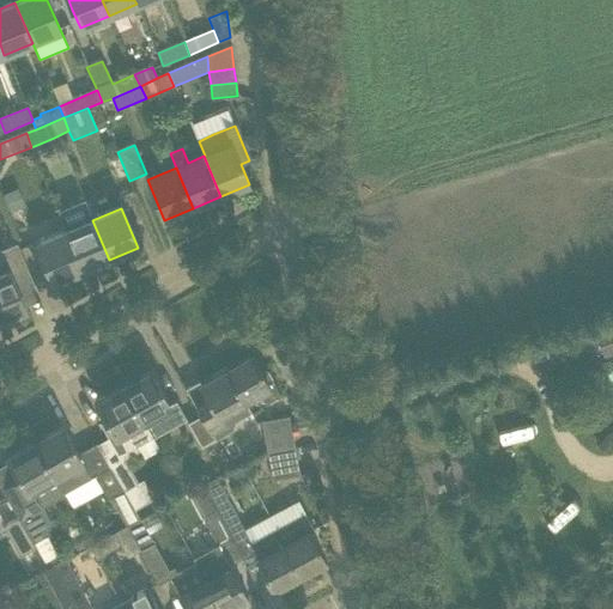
[(82,270),(109,260),(92,220),(65,231),(82,270)]
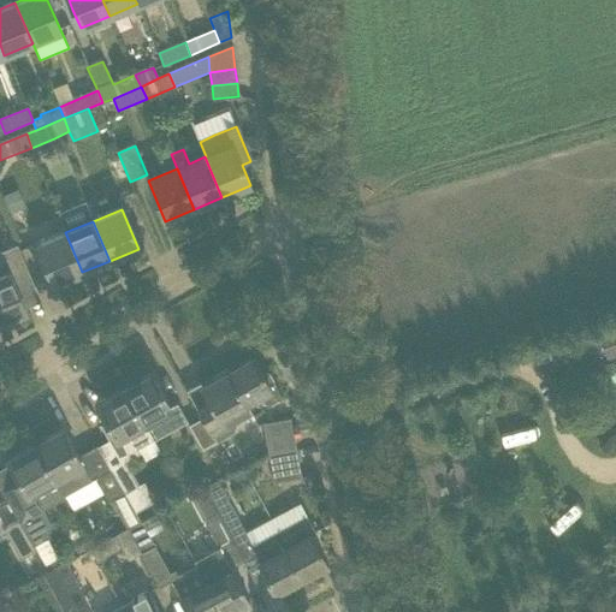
[(82,272),(65,232),(36,244),(53,284),(82,272)]
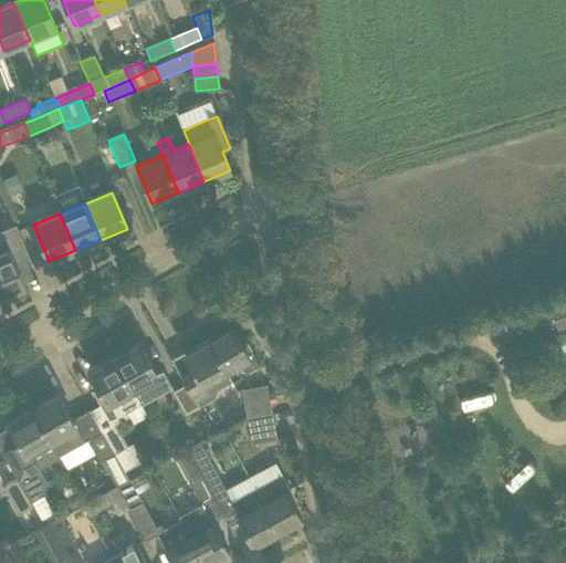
[(0,296),(24,287),(14,264),(29,259),(16,226),(0,231),(8,250),(0,253),(0,296)]
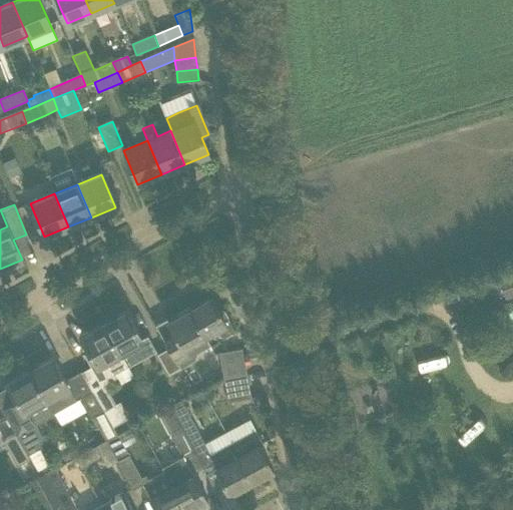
[(512,295),(512,276),(500,281),(505,298),(512,295)]
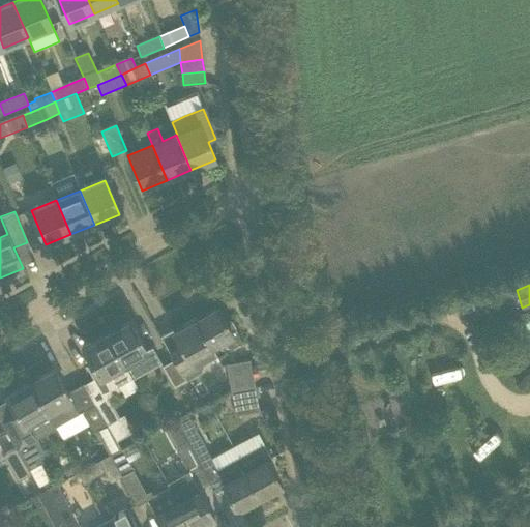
[(196,321),(210,346),(223,339),(229,350),(242,343),(230,320),(226,322),(217,309),(216,309),(217,310),(196,321)]
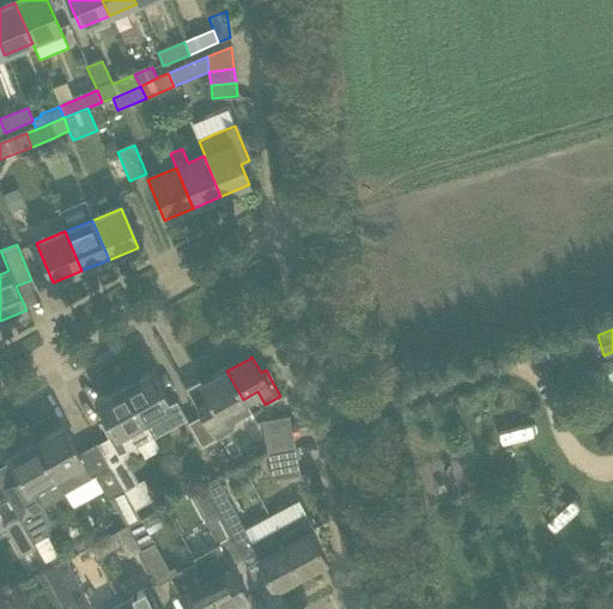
[(214,409),(201,416),(214,440),(232,432),(235,422),(250,414),(243,400),(226,371),(202,385),(202,384),(200,385),(214,409)]
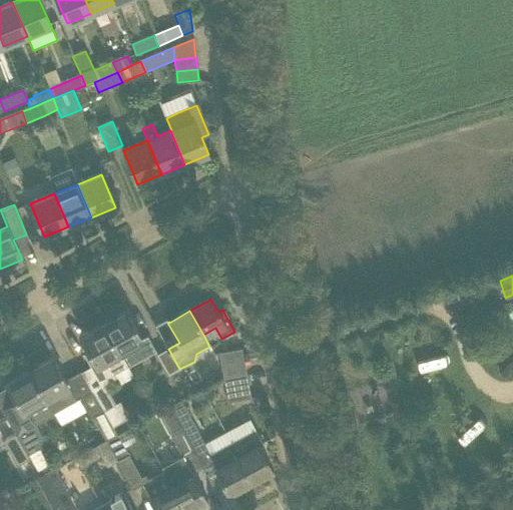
[(117,317),(104,325),(127,367),(155,351),(147,337),(141,340),(125,312),(124,313),(125,314),(119,318),(118,316),(117,317)]
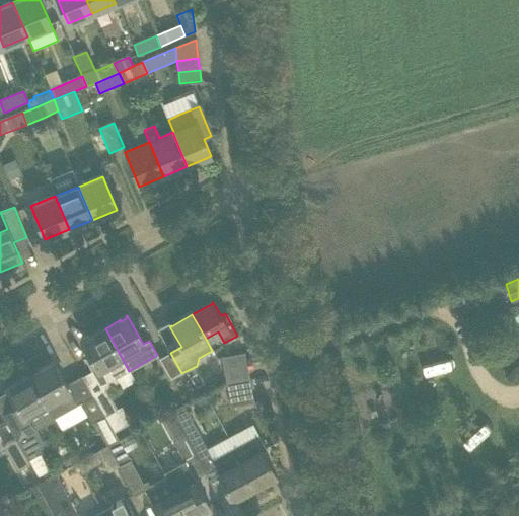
[(129,371),(105,328),(91,337),(91,336),(89,337),(90,338),(84,342),(83,340),(82,341),(91,357),(86,360),(101,387),(129,371)]
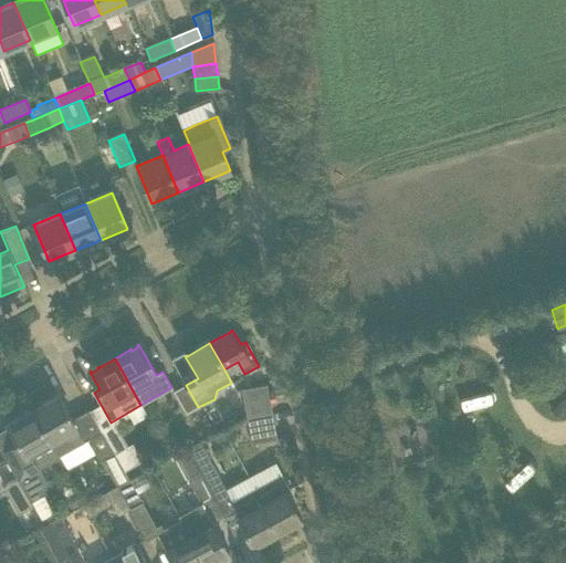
[(174,393),(186,416),(199,408),(198,407),(186,385),(174,393)]
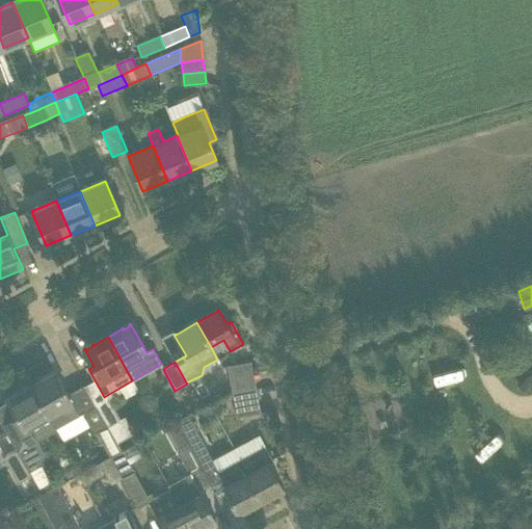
[(230,381),(254,377),(250,363),(227,367),(230,381)]
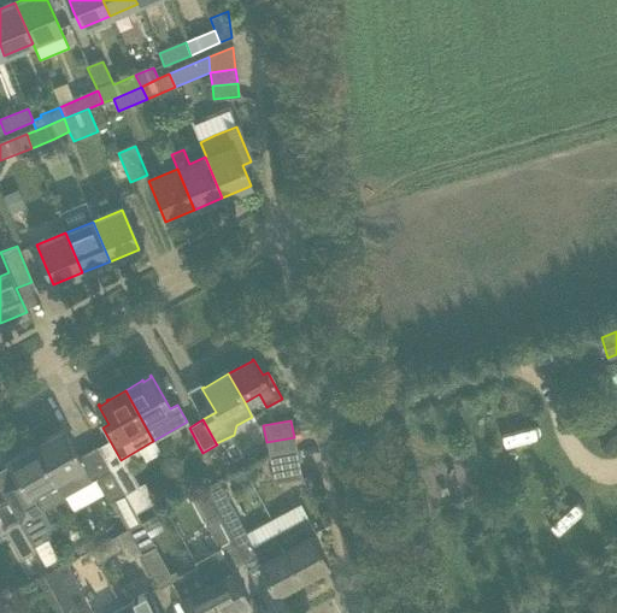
[(36,447),(64,496),(92,482),(83,466),(63,430),(60,431),(62,431),(46,441),(45,440),(43,441),(45,442),(36,447)]
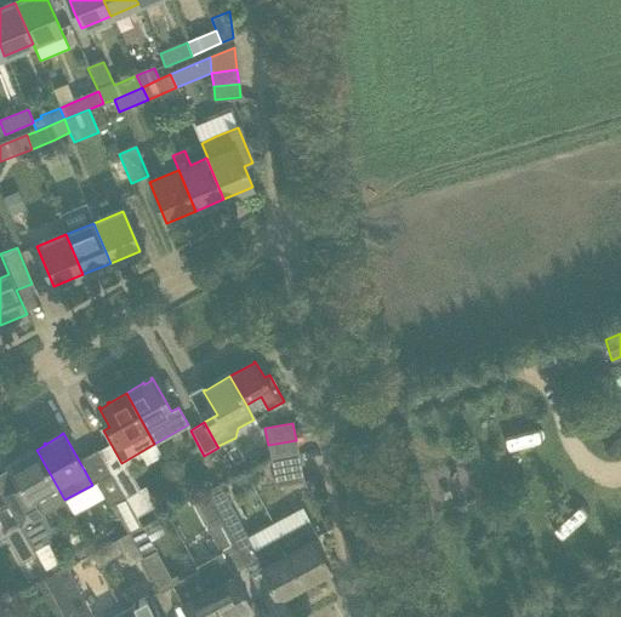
[(268,445),(271,461),(298,455),(296,440),(268,445)]
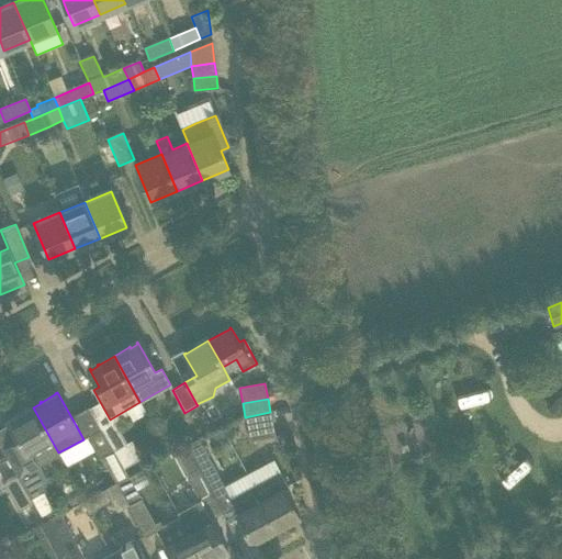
[(1,449),(18,478),(32,499),(44,492),(47,481),(38,467),(59,455),(58,453),(33,407),(25,412),(24,411),(23,412),(9,420),(8,421),(19,439),(1,449)]
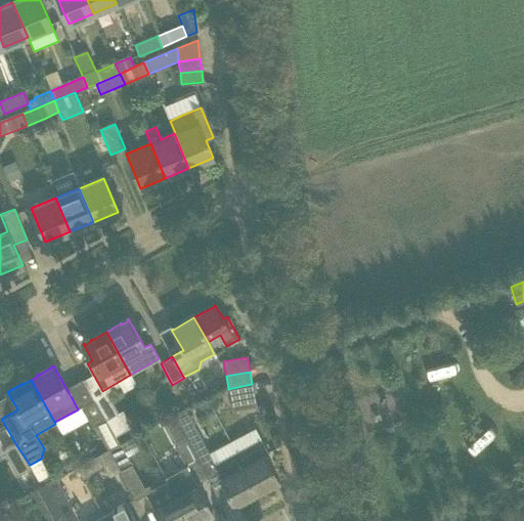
[(232,411),(256,407),(252,384),(228,389),(232,411)]
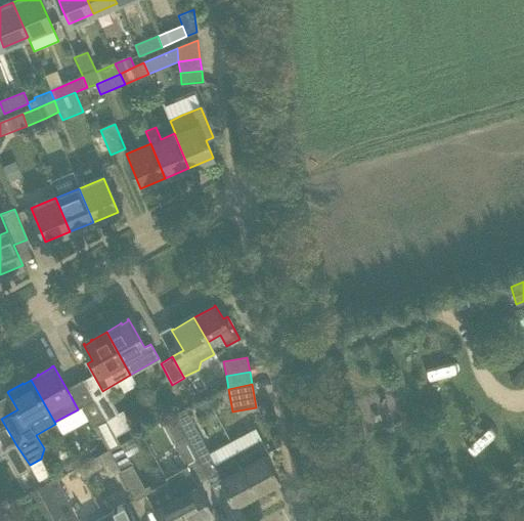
[(94,400),(106,421),(117,415),(105,394),(94,400)]
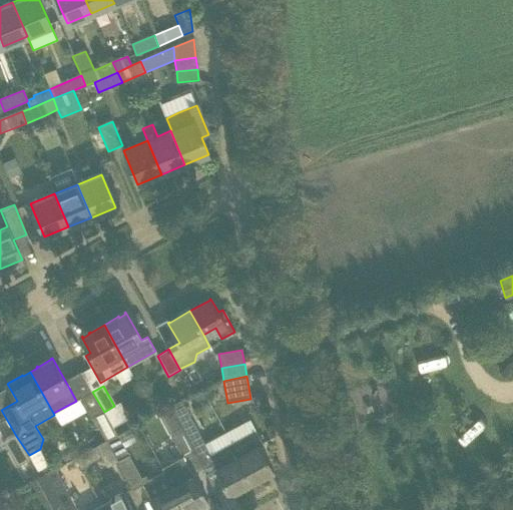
[(104,412),(92,392),(79,400),(91,420),(104,412)]
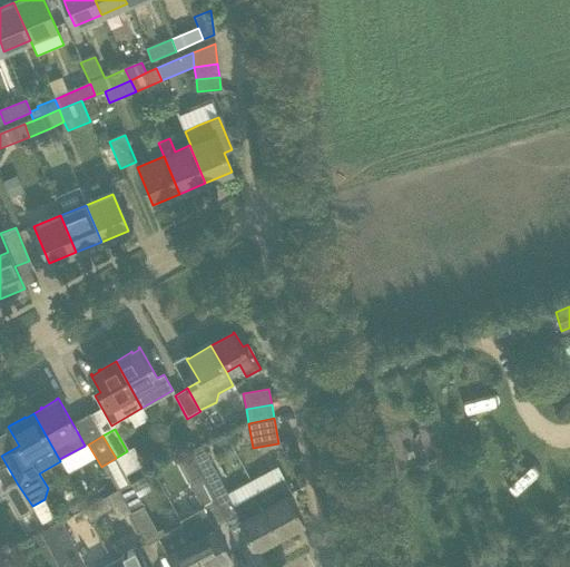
[(255,548),(278,536),(256,494),(232,507),(199,448),(188,453),(224,519),(225,521),(236,515),(254,549),(255,548)]
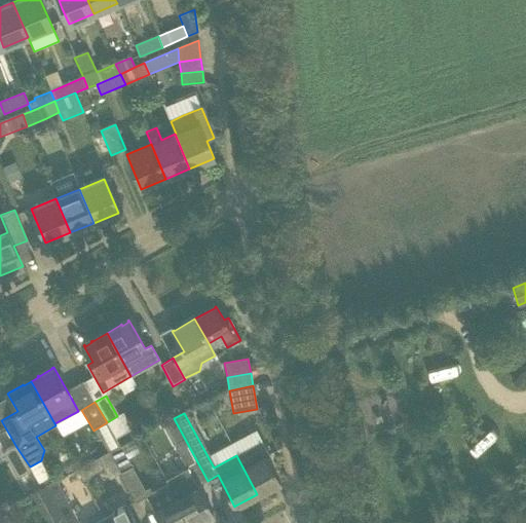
[(165,480),(167,484),(188,522),(196,522),(212,514),(212,515),(213,514),(196,484),(207,479),(174,418),(162,424),(186,469),(165,480)]
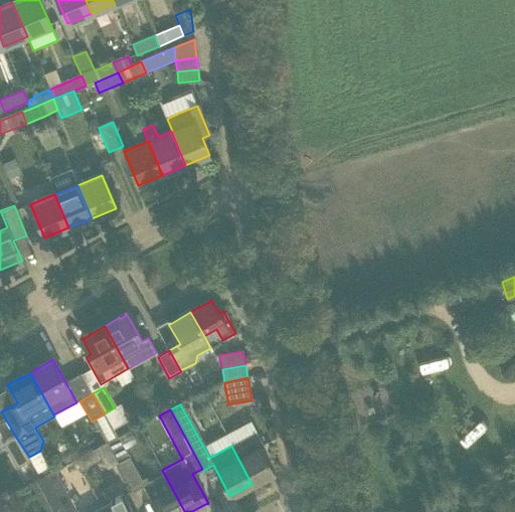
[(256,433),(231,446),(251,484),(272,473),(273,473),(274,473),(260,448),(264,446),(256,433)]
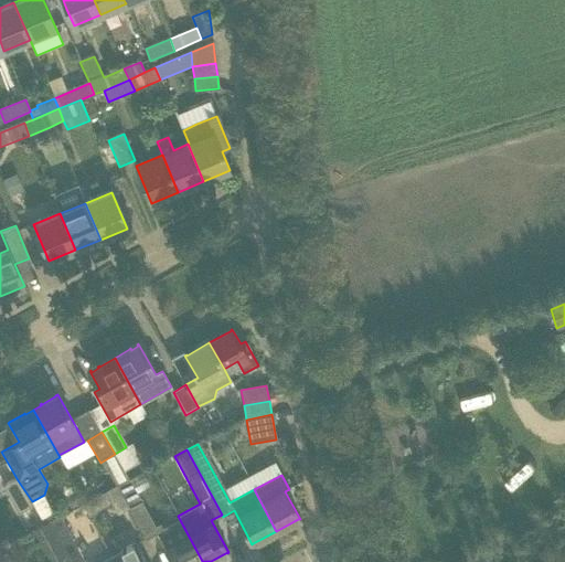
[(130,479),(117,487),(129,509),(142,501),(130,479)]
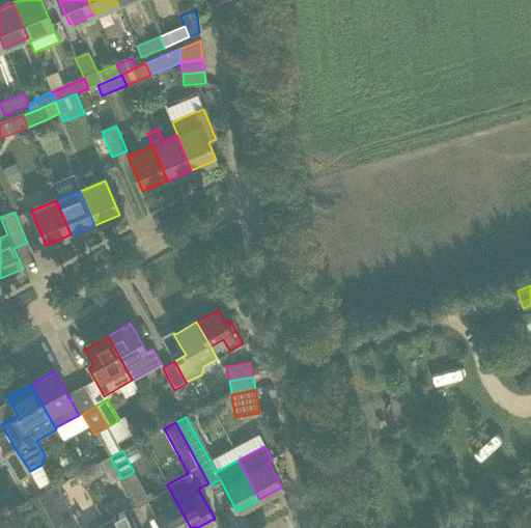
[(18,478),(30,471),(17,451),(6,457),(18,478)]
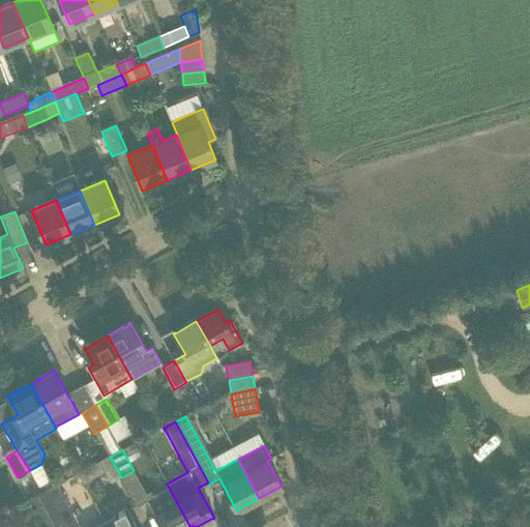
[(121,477),(110,457),(78,473),(83,484),(105,472),(110,484),(121,477)]
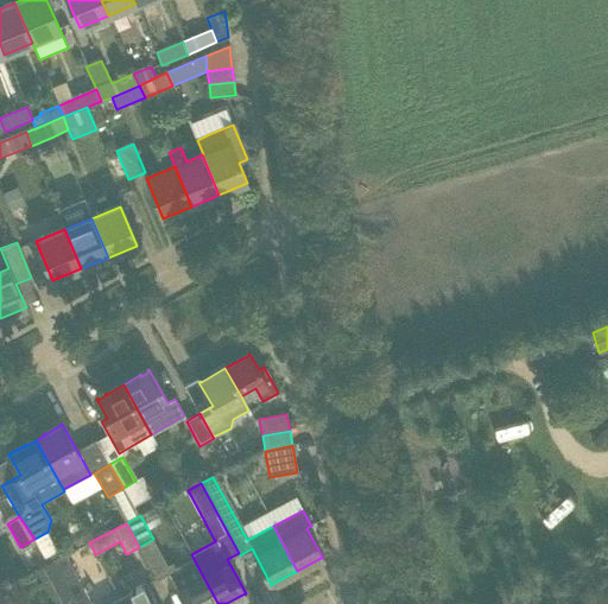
[(63,555),(50,563),(70,598),(83,591),(63,555)]
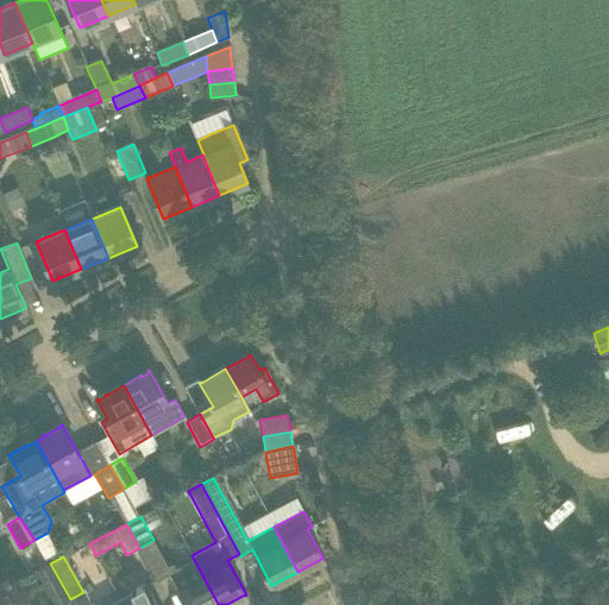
[(218,604),(194,560),(168,574),(184,604),(218,604)]
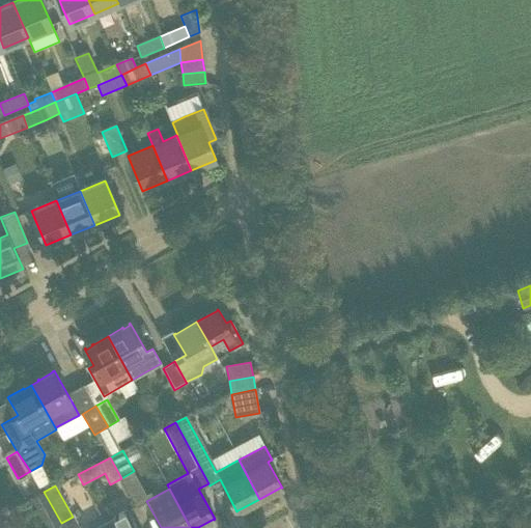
[(54,527),(61,523),(44,492),(32,499),(49,527),(54,527)]
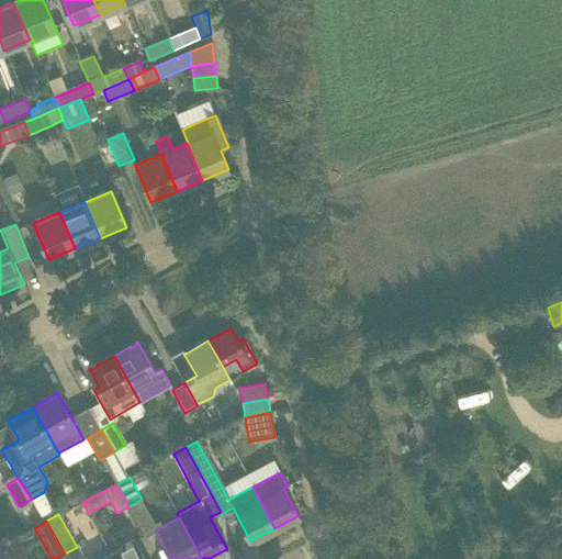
[(133,541),(110,555),(112,558),(143,558),(134,540),(133,541)]
